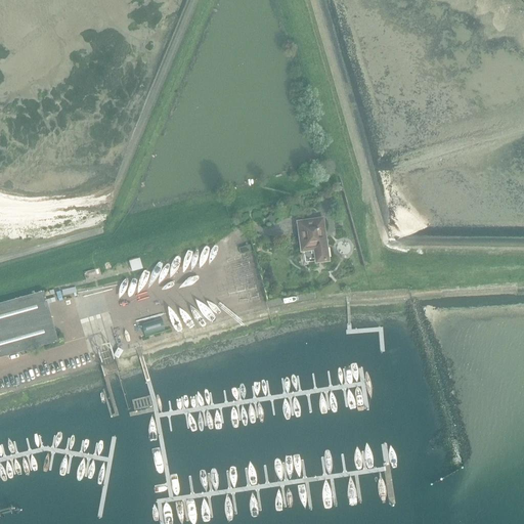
[(270,214),(266,218),(271,223),(274,219),(270,214)]
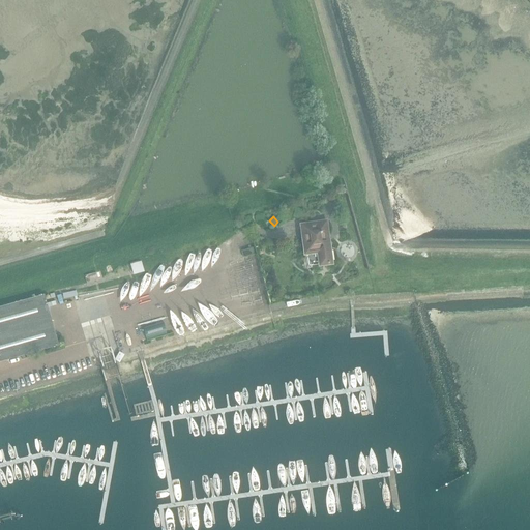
[(308,266),(318,264),(332,262),(330,248),(327,248),(323,223),(299,226),(300,233),(303,233),(308,266)]
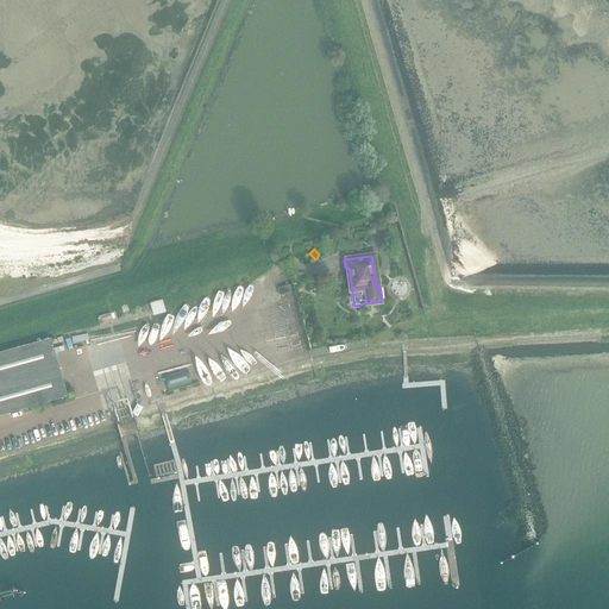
[(289,284),(277,288),(278,295),(292,292),(289,284)]
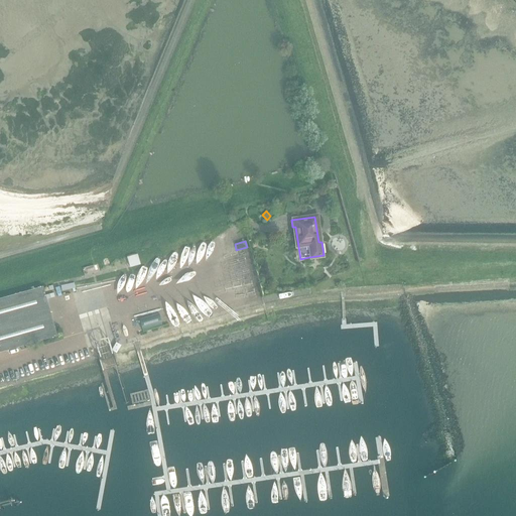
[(136,255),(127,257),(129,266),(139,264),(136,255)]
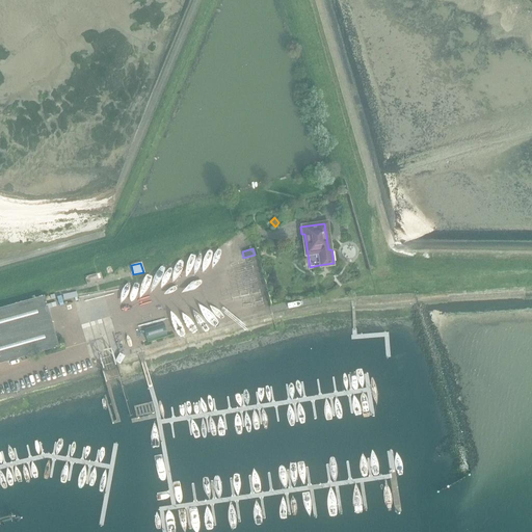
[(0,363),(58,346),(44,295),(0,307),(0,363)]
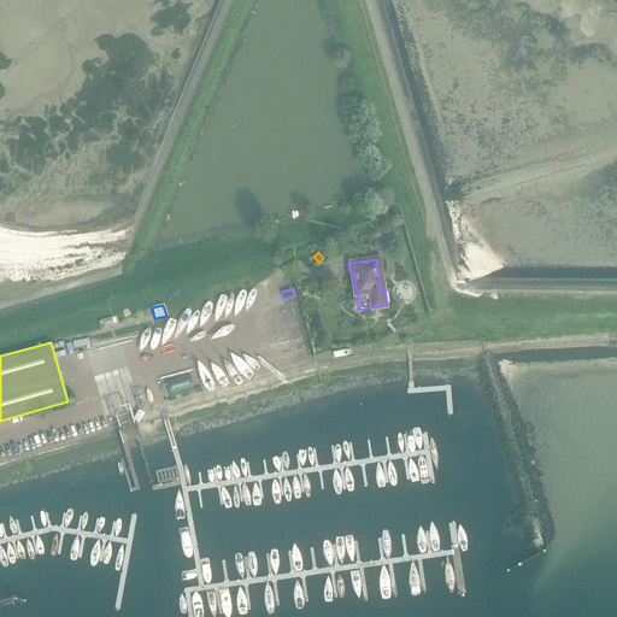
[(188,363),(164,370),(165,376),(191,370),(188,363)]
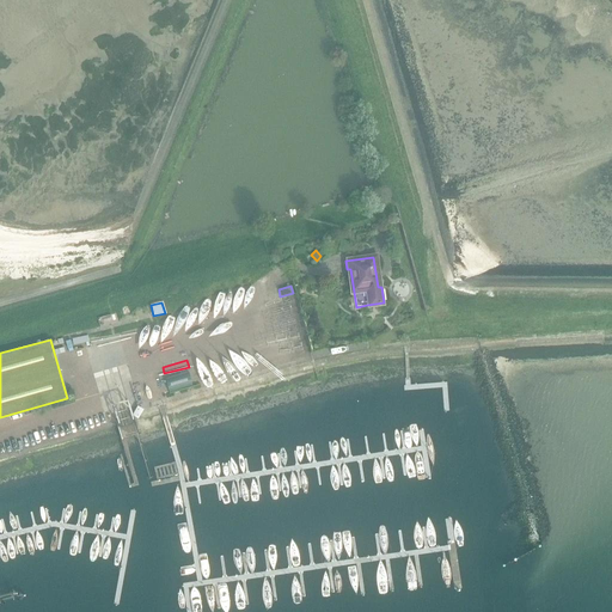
[(169,392),(191,386),(188,373),(165,379),(169,392)]
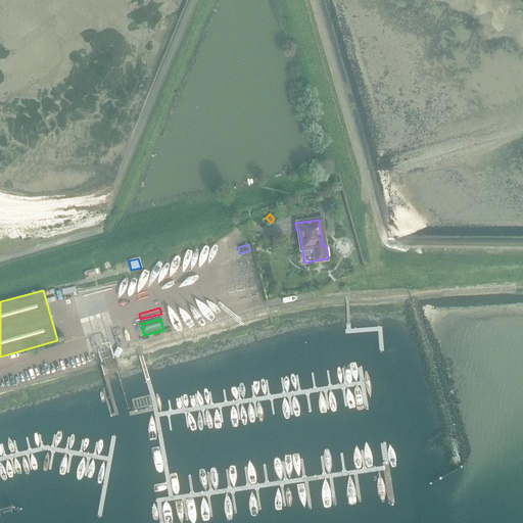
[(96,343),(99,353),(108,350),(105,340),(96,343)]
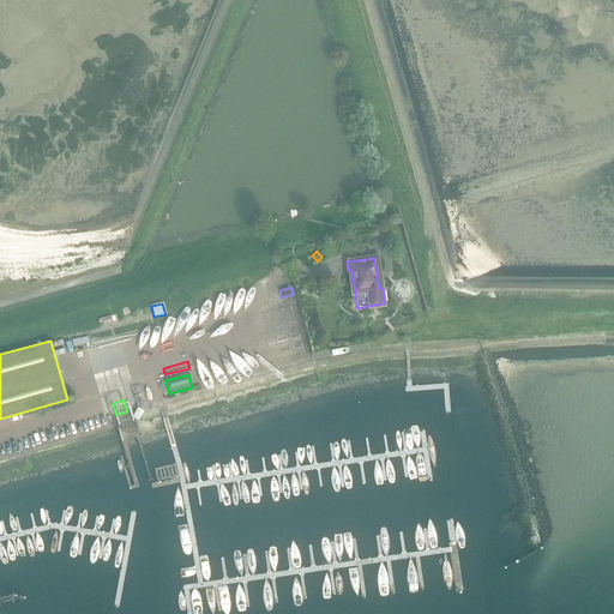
[(132,416),(139,420),(144,410),(137,407),(132,416)]
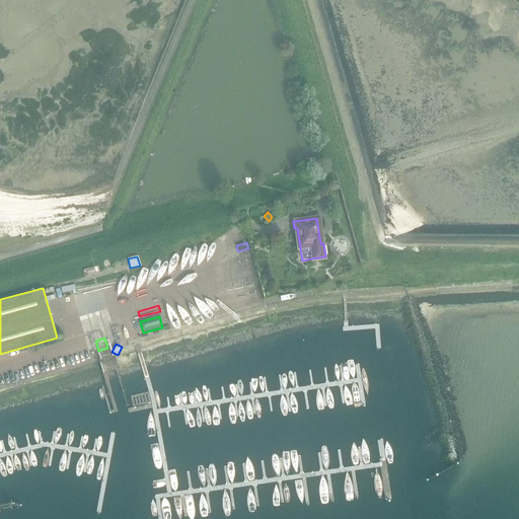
[(100,363),(106,362),(105,354),(98,355),(100,363)]
